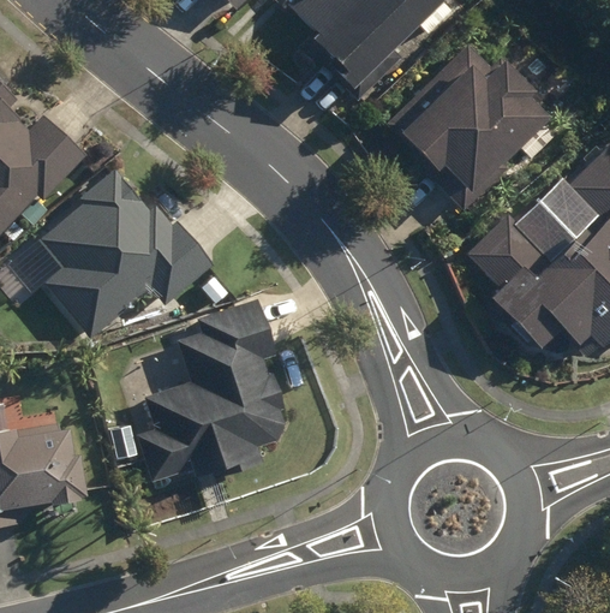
[(303,0),(301,1),(327,25),(310,43),(328,61),(330,59),(369,96),(410,54),(400,46),(444,0),(303,0)]
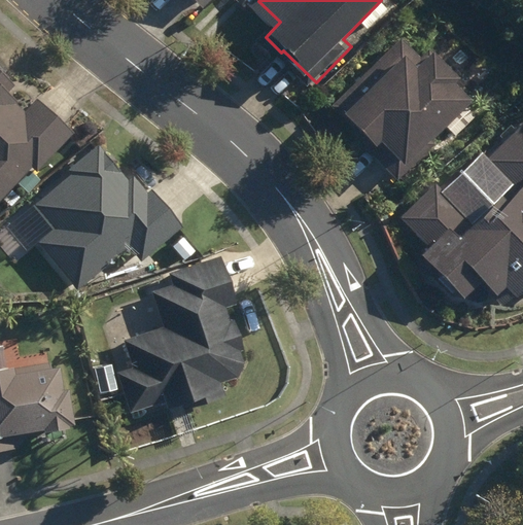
[(394,5),(389,0),(388,0),(368,19),(373,25),(394,5)]
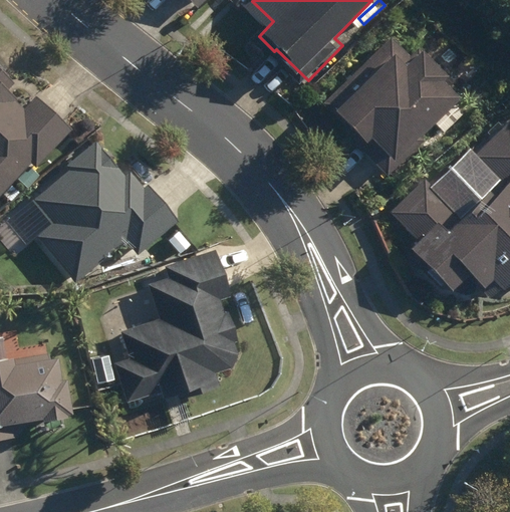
[(400,36),(335,99),(395,161),(400,155),(464,93),(449,78),(452,75),(425,48),(418,54),(400,36)]
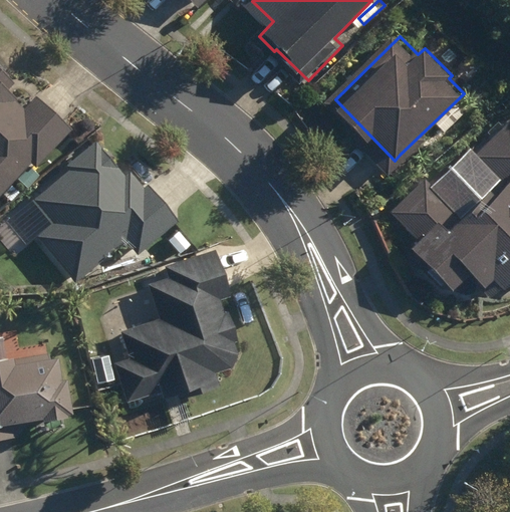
[(13,88),(0,74),(0,196),(30,168),(33,172),(69,137),(35,101),(23,113),(15,105),(17,104),(7,93),(13,88)]
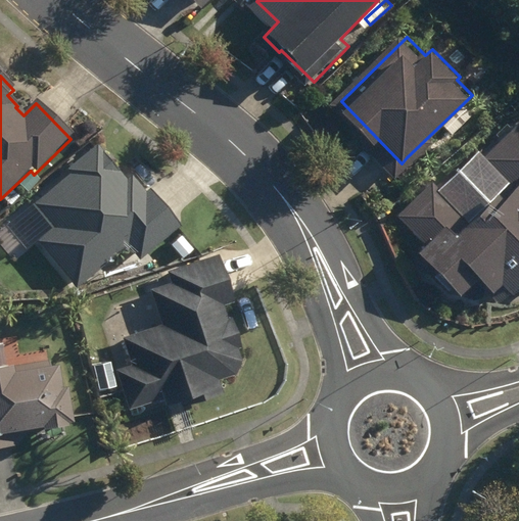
[(476,114),(467,105),(449,123),(458,132),(476,114)]
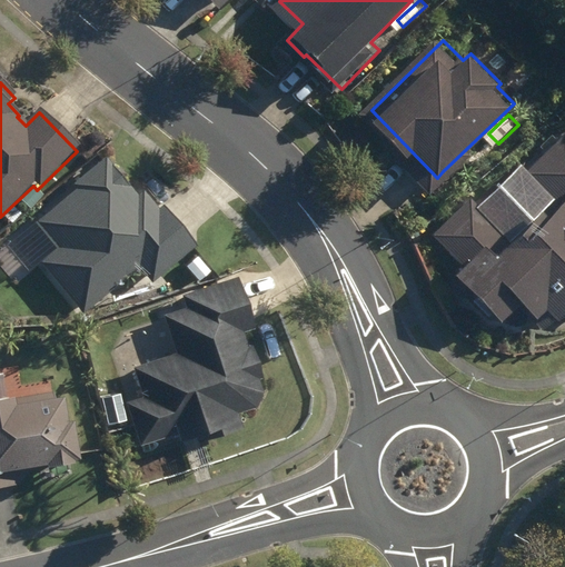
[(564,133),(528,171),(556,198),(514,241),(471,199),(434,238),(464,268),(458,274),(497,311),(514,294),(543,327),(564,307),(564,133)]
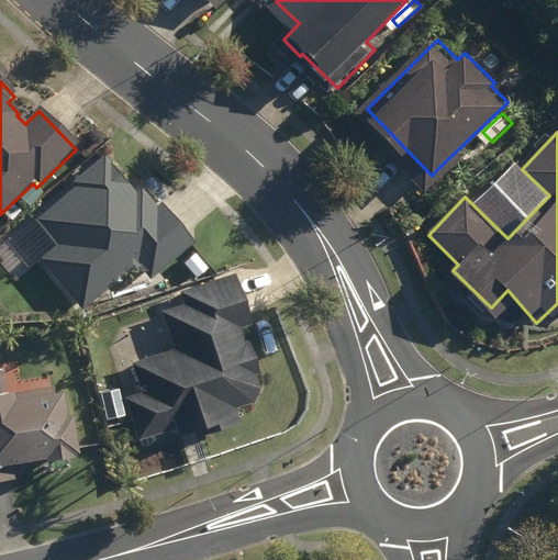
[(40,255),(82,304),(135,259),(149,276),(191,242),(159,204),(153,210),(105,154),(74,180),(77,185),(34,222),(53,243),(40,255)]
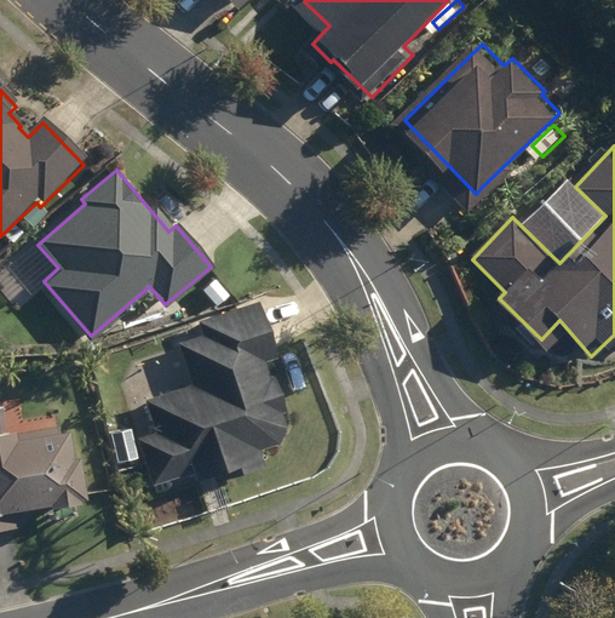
[(214,279),(201,290),(217,308),(229,297),(214,279)]
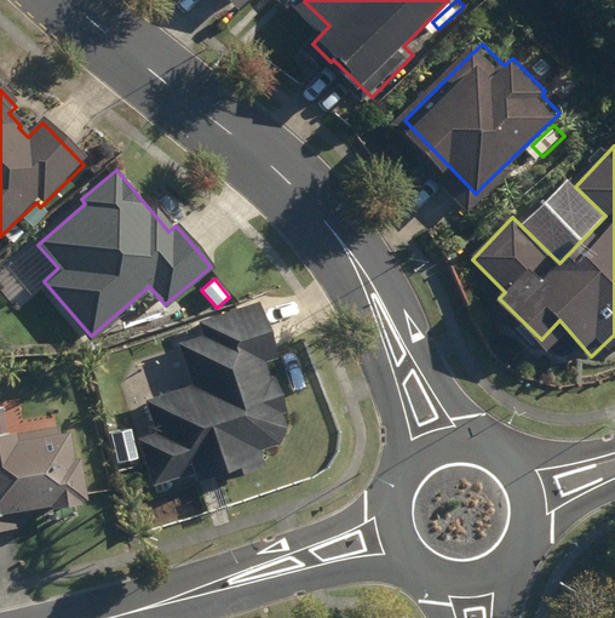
[(142,438),(156,481),(206,465),(212,482),(262,465),(257,450),(276,442),(283,427),(263,362),(275,360),(254,303),(199,321),(203,335),(178,343),(191,383),(144,400),(155,433),(142,438)]
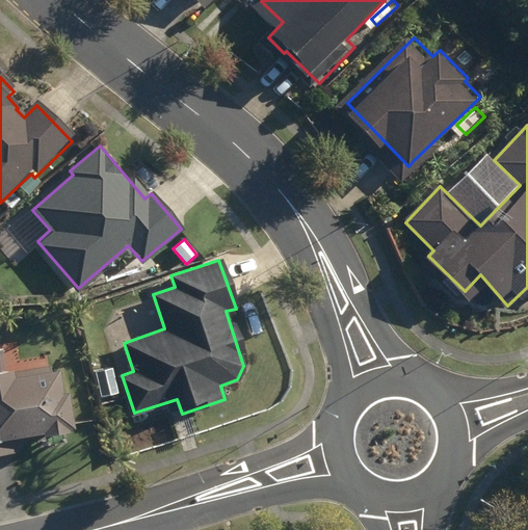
[(0,454),(15,452),(12,434),(75,425),(70,393),(63,394),(60,370),(0,377),(0,454)]
